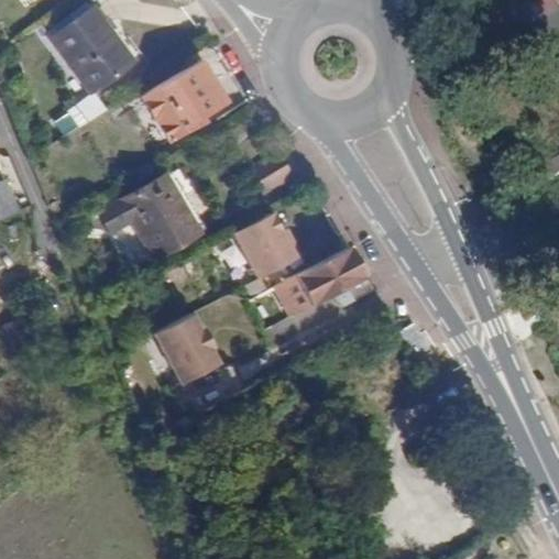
[(130,61),(91,8),(50,40),(89,92),(130,61)]
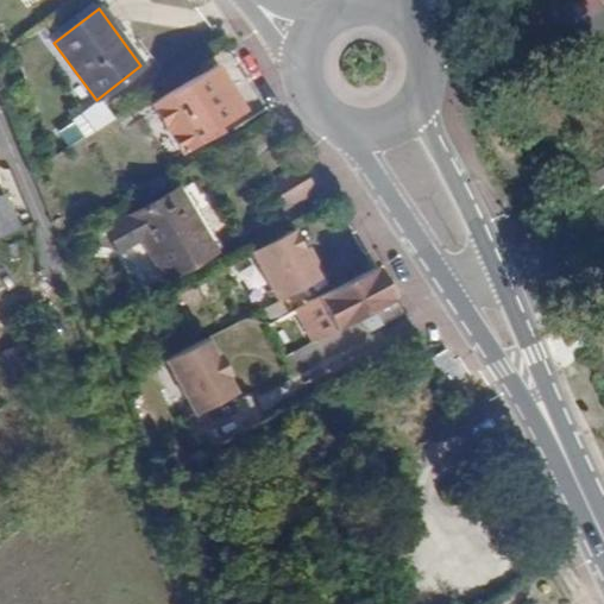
[(207,80),(219,71),(215,65),(202,74),(207,80)]
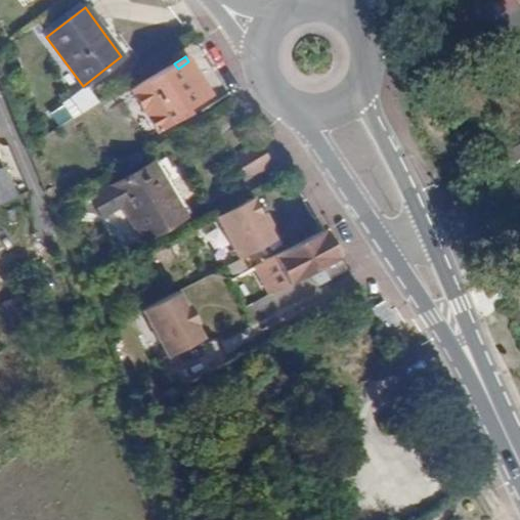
[(174,63),(165,70),(189,106),(210,93),(188,61),(178,69),(174,63)]
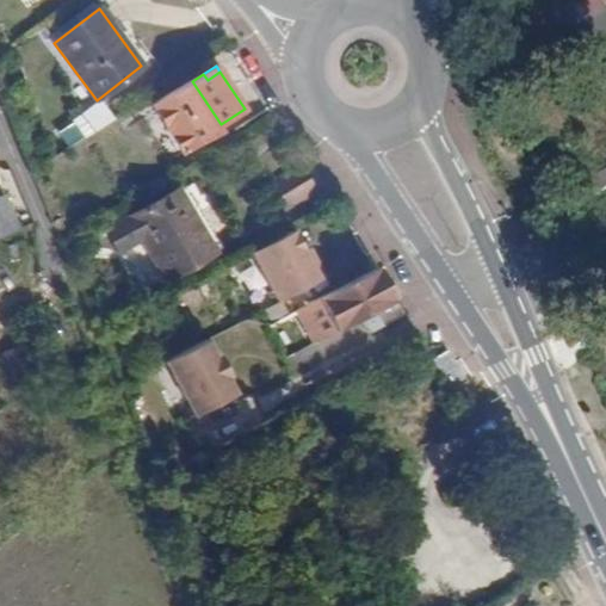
[(189,146),(221,124),(192,81),(160,104),(189,146)]
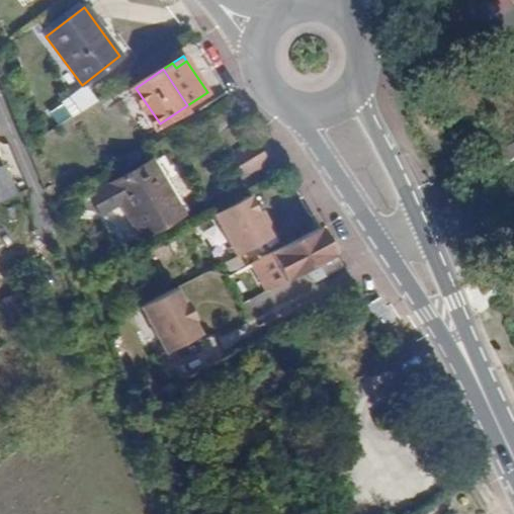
[(260,137),(236,152),(250,174),(274,159),(260,137)]
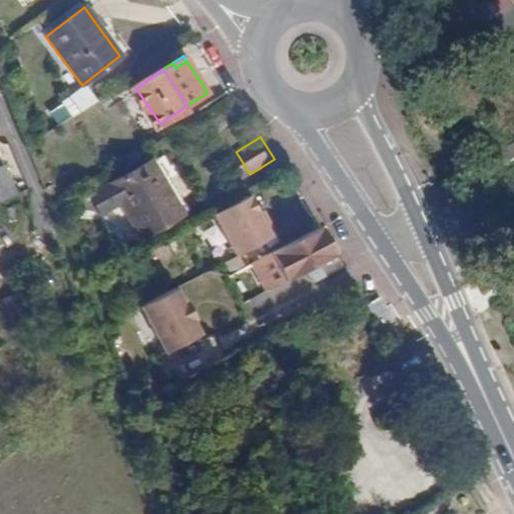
[(0,163),(0,193),(13,187),(0,163)]
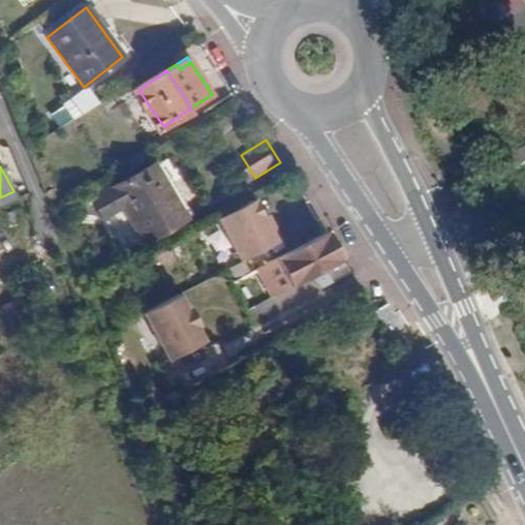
[(161,166),(101,199),(111,219),(131,209),(151,245),(191,222),(161,166)]
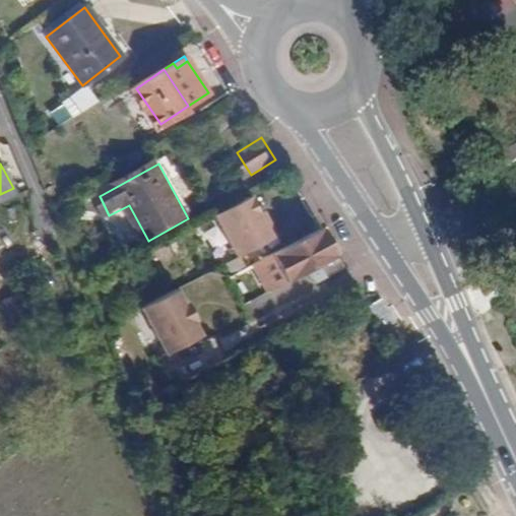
[(273,237),(251,196),(215,216),(239,256),(273,237)]
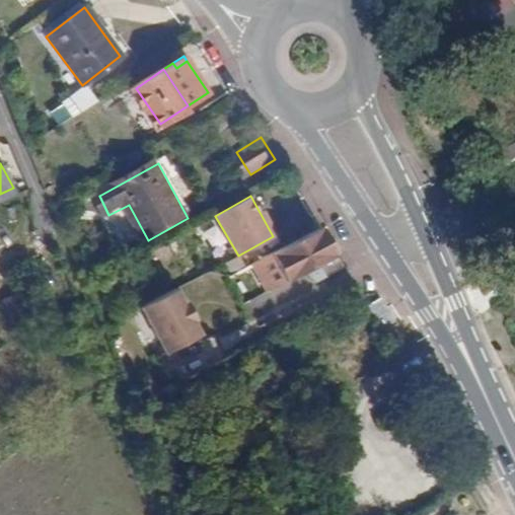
[(324,223),(276,250),(290,275),(306,266),(313,275),(322,270),(326,275),(347,263),(324,223)]
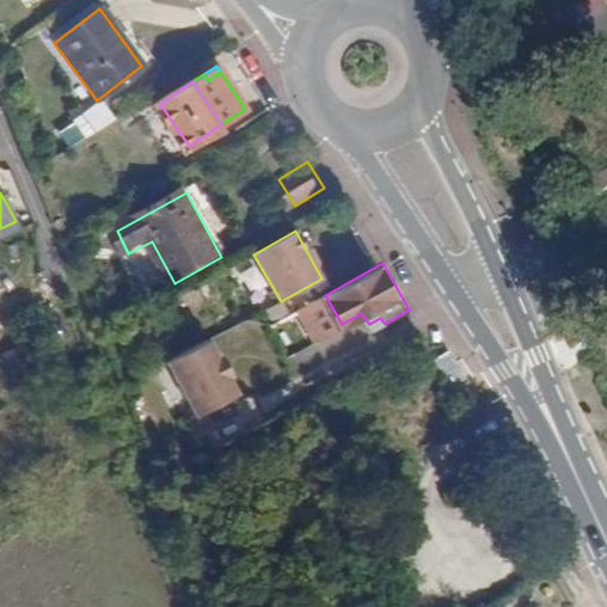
[(333,330),(342,324),(325,295),(316,300),(333,330)]
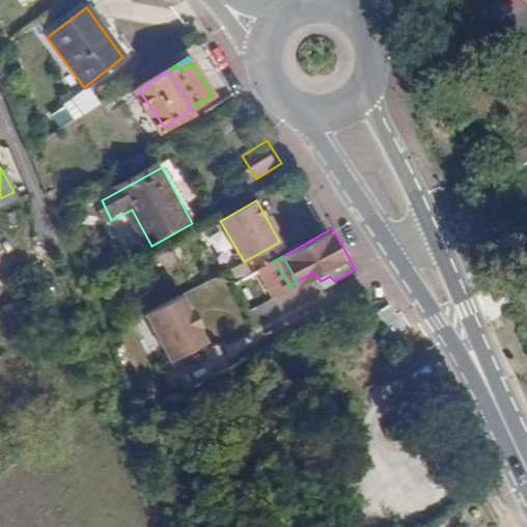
[(207,339),(178,288),(141,309),(169,360),(207,339)]
